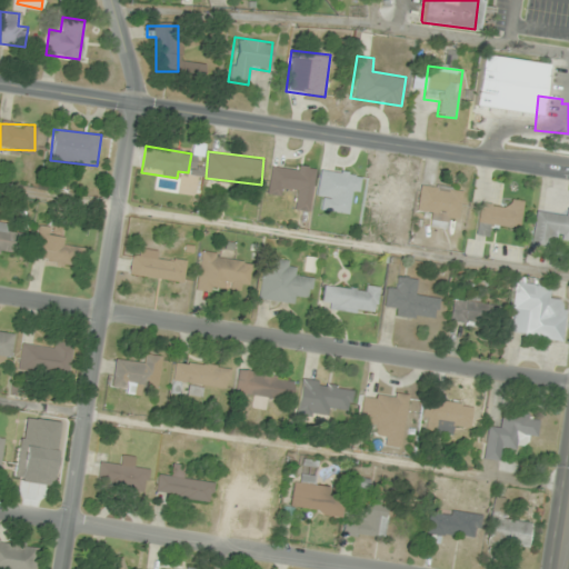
[(309,211),(316,169),(270,162),(266,193),(281,196),(282,187),(297,189),(293,209),(309,211)]
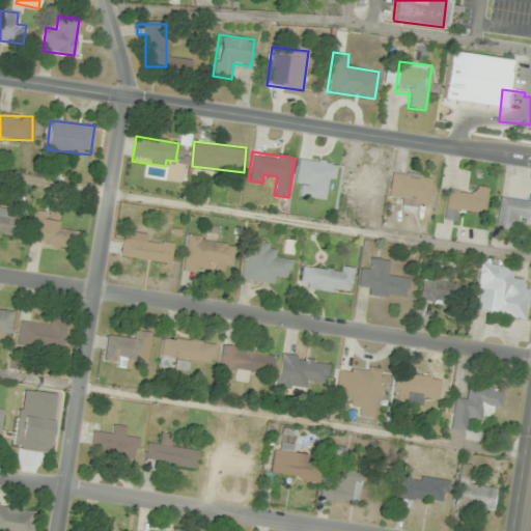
[(336,162),(298,158),(295,186),(303,186),(302,196),(324,199),(326,179),(334,180),(336,162)]
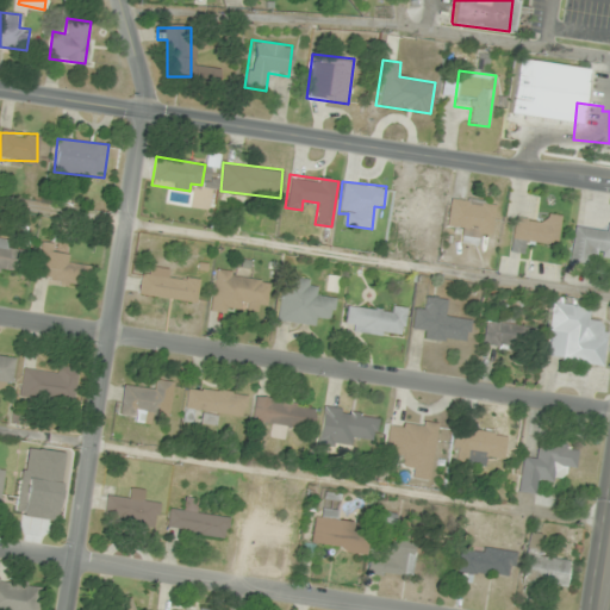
[(436,198),(398,191),(393,221),(431,226),(436,198)]
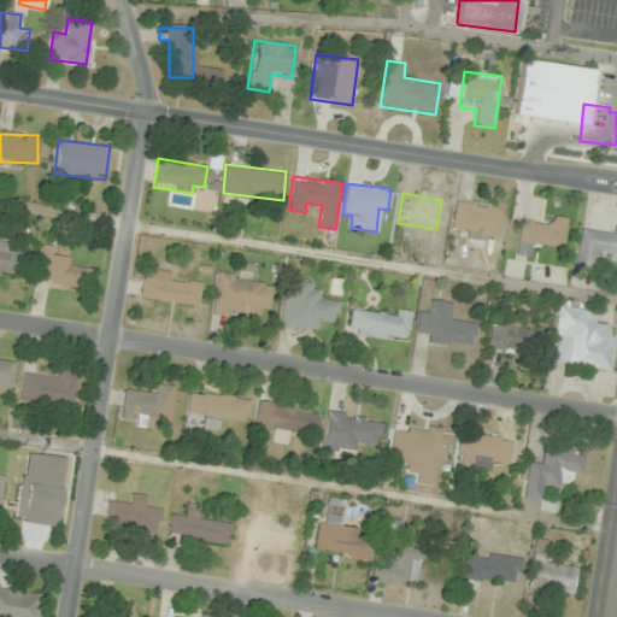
[(483,247),(485,236),(498,239),(501,205),(453,200),(451,227),(464,229),(463,245),(483,247)]
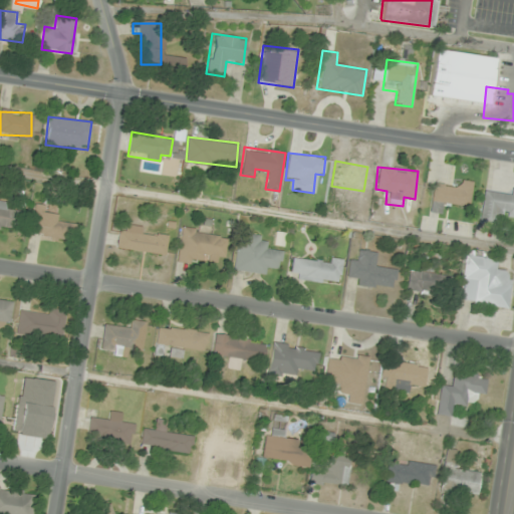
[(469,208),(472,182),(455,180),(454,187),(433,184),(429,213),(439,214),(440,204),(469,208)]
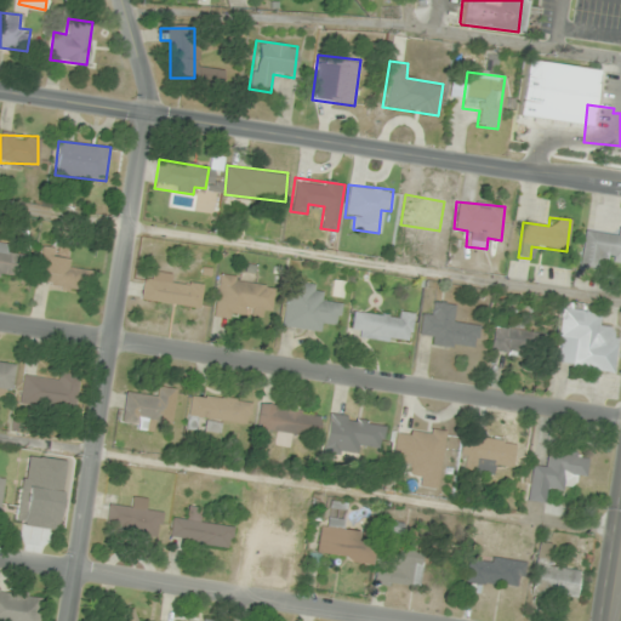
[(617,237),(582,232),(577,269),(600,273),(603,261),(620,262),(620,227),(619,227),(617,237)]
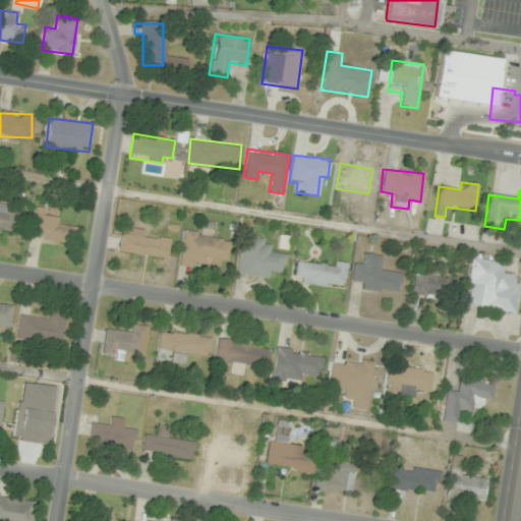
[(57,224),(59,210),(35,205),(29,237),(71,245),(74,227),(57,224)]
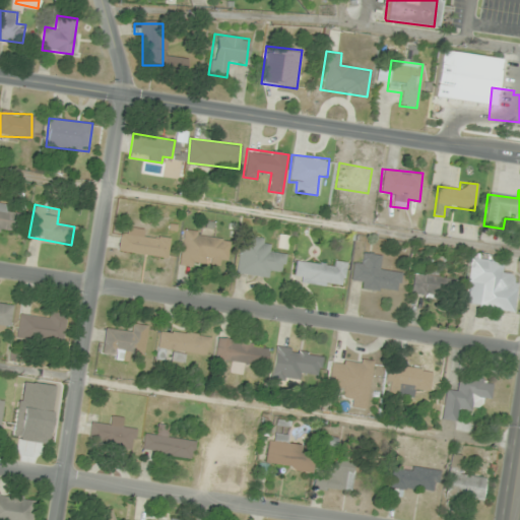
[(22,208),(0,205),(0,230),(18,233),(22,208)]
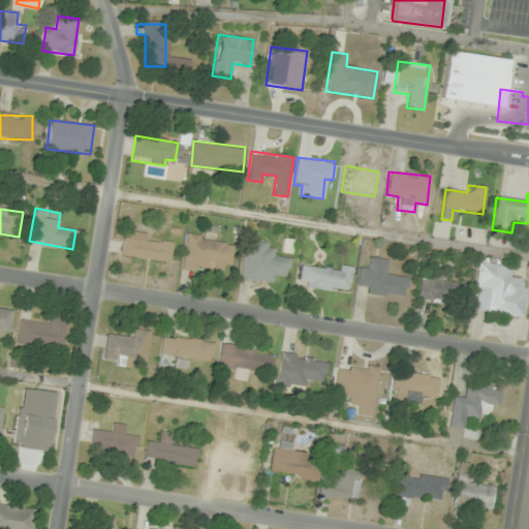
[(173,239),(122,232),(119,256),(170,262),(173,239)]
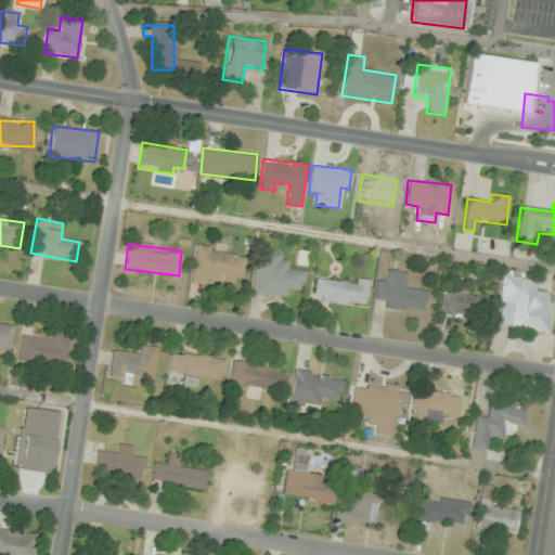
[(195,246),(191,279),(242,285),(245,253),(195,246)]
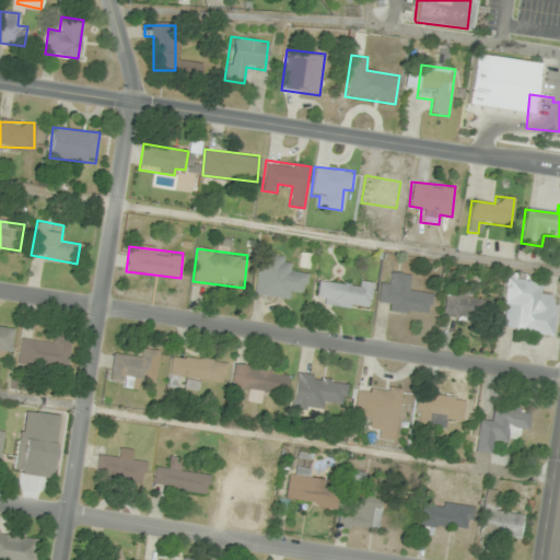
[(292,300),(294,290),(305,292),(308,270),(283,266),(284,256),(259,252),(254,294),(292,300)]
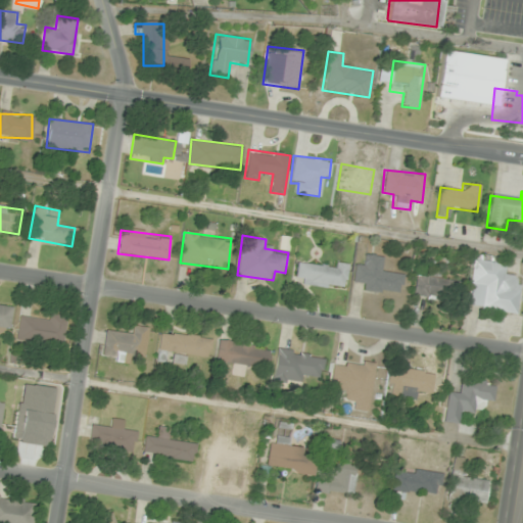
[(362,290),(400,295),(403,273),(383,270),(385,256),(366,253),(365,265),(355,263),(353,281),(363,282),(362,290)]
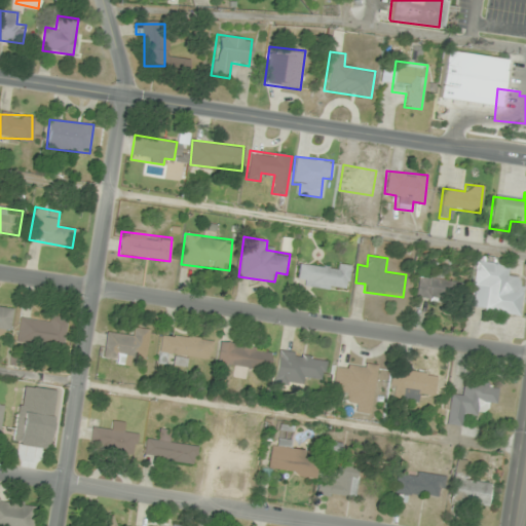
[(347,291),(350,266),(299,260),(296,285),(347,291)]
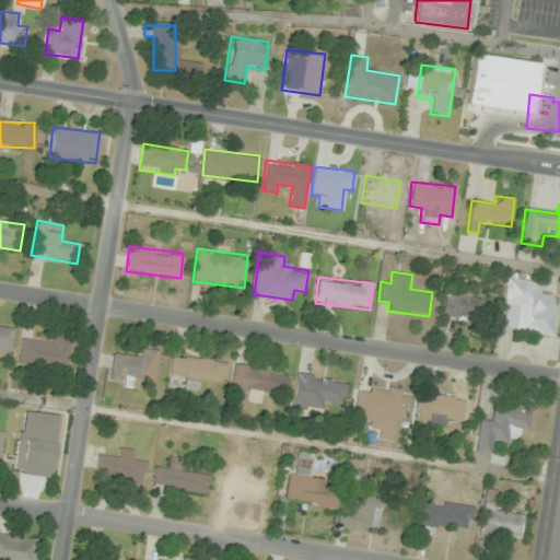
[(552,336),(558,296),(538,294),(540,282),(505,277),(499,329),(552,336)]
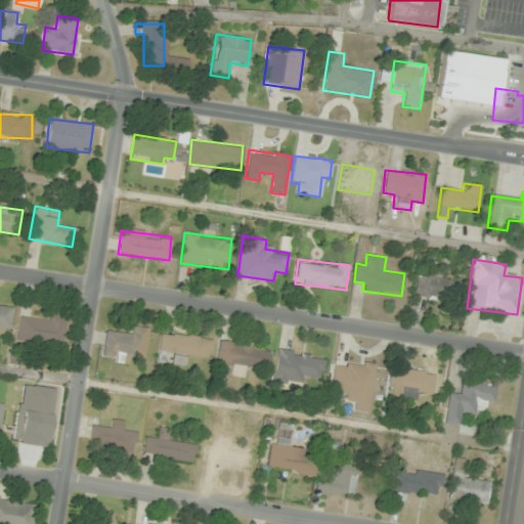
[(412,291),(442,303),(450,285),(420,272),(412,291)]
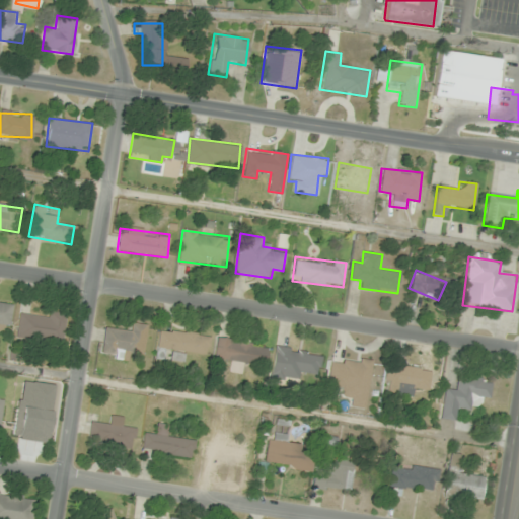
[(0,326),(10,327),(12,303),(0,301),(0,326)]
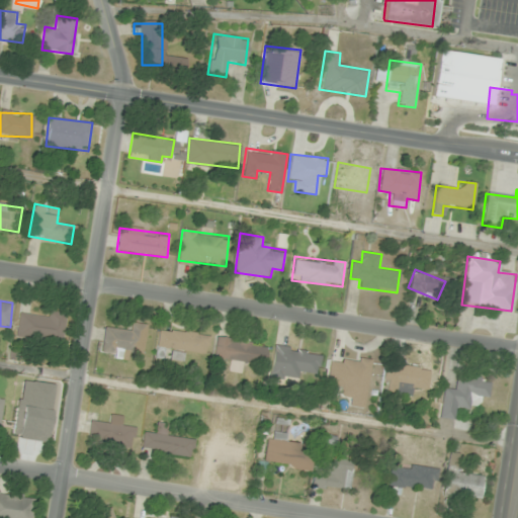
[(16,335),(62,343),(67,318),(20,310),(16,335)]
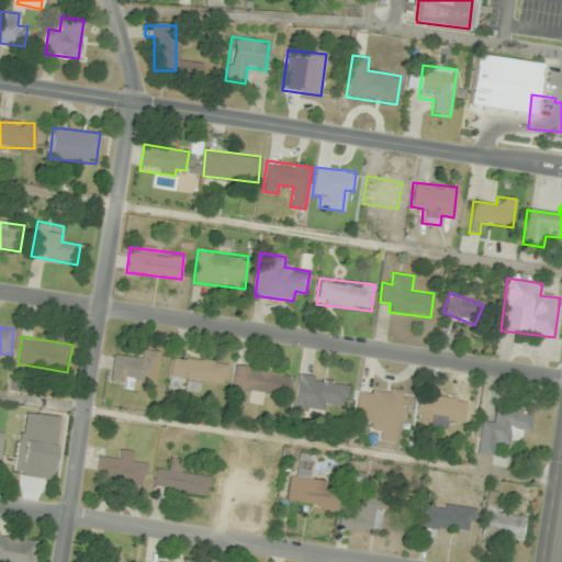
[(160,352),(139,349),(137,359),(114,355),(110,377),(155,384),(160,352)]
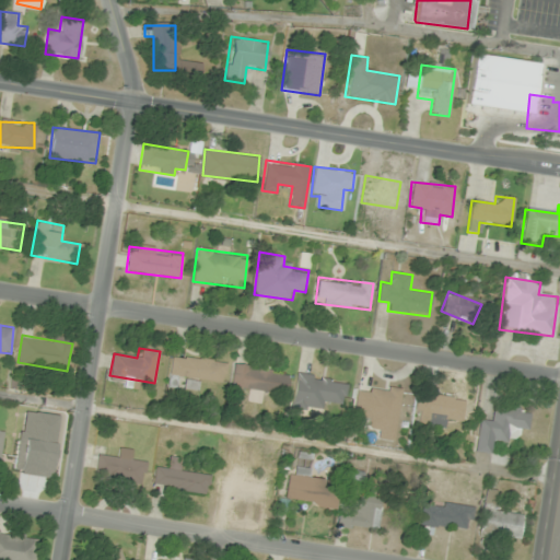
[(226,361),(172,356),(168,385),(177,385),(178,376),(224,382),(226,361)]
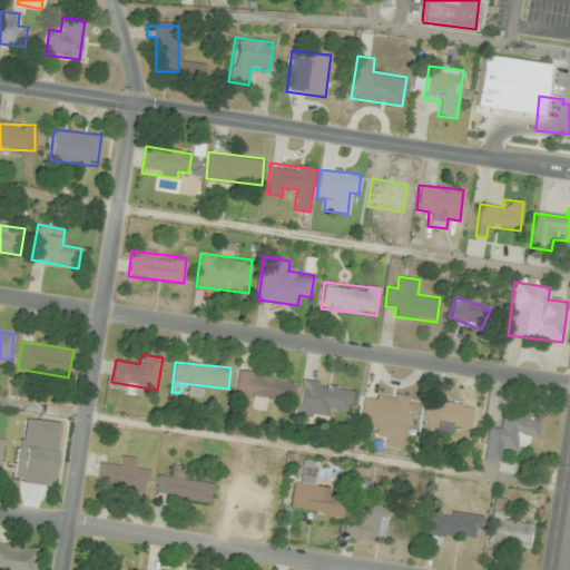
[(235,394),(292,400),(294,377),(238,371),(235,394)]
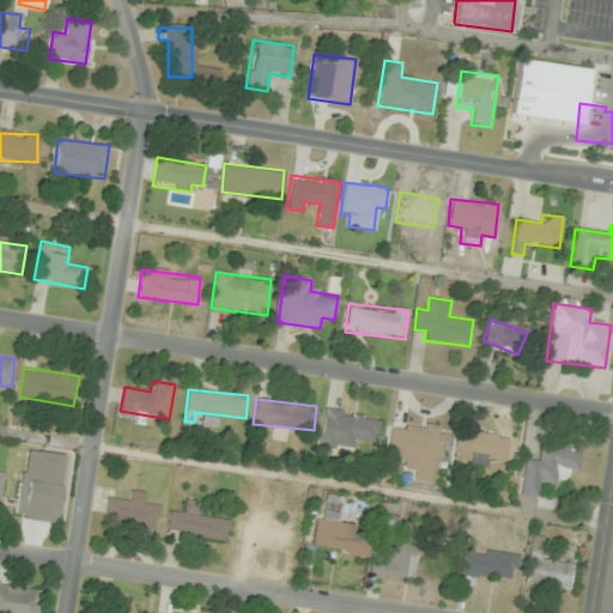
[(354,439),(376,442),(380,416),(323,410),(320,448),(353,451),(354,439)]
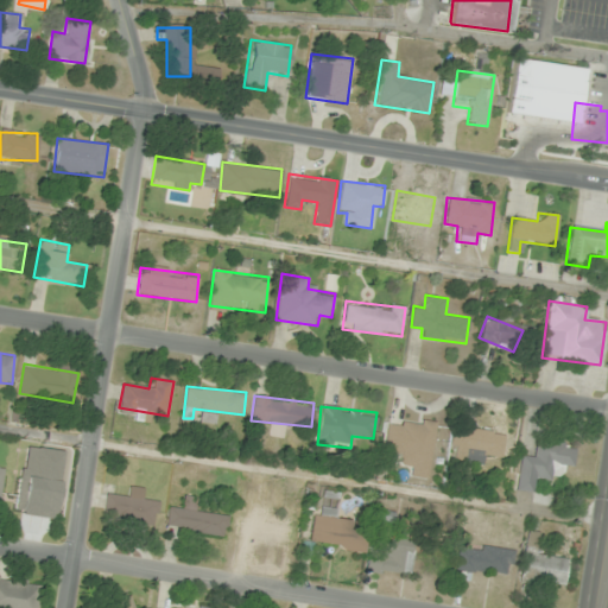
[(386,425),(382,457),(409,460),(407,476),(430,479),(436,422),(401,418),(401,428),(386,425)]
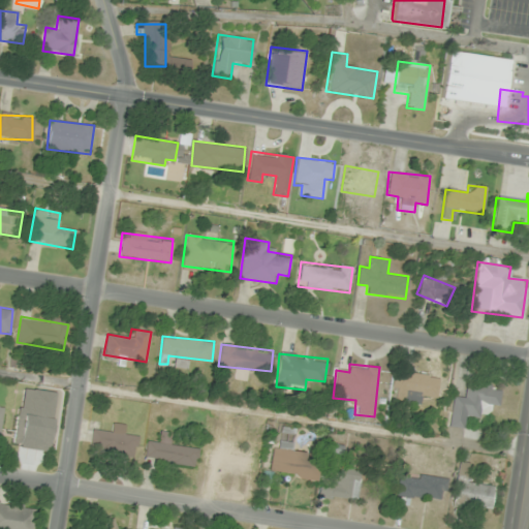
[(437,397),(440,377),(400,370),(396,392),(405,394),(403,401),(423,404),(425,395),(437,397)]
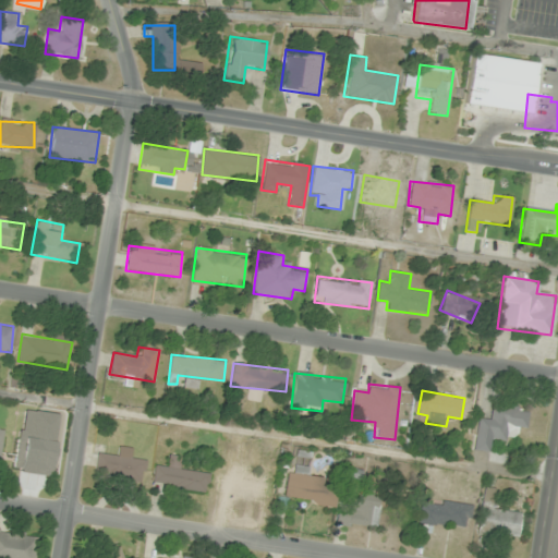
[(478,417),(473,449),(490,451),(493,438),(509,441),(510,426),(526,429),(530,408),(493,402),(489,420),(478,417)]
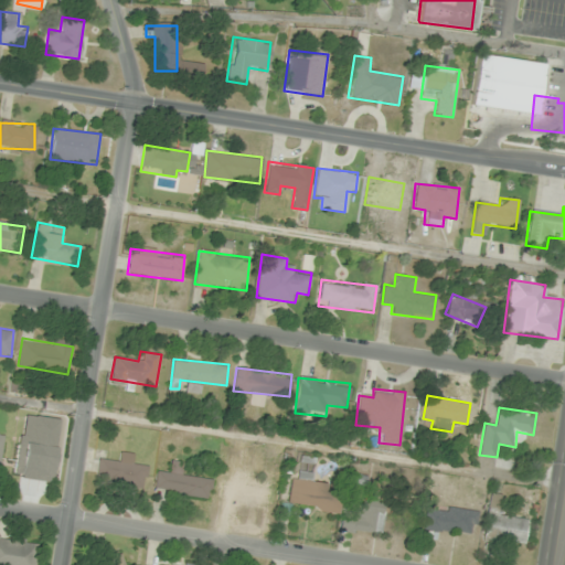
[(54,436),(19,432),(13,469),(49,473),(54,436)]
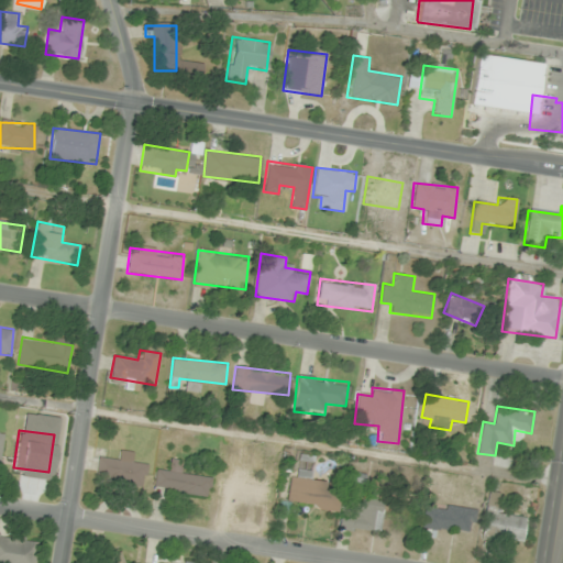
[(95,478),(143,487),(147,465),(133,463),(135,453),(120,451),(119,461),(99,457),(95,478)]
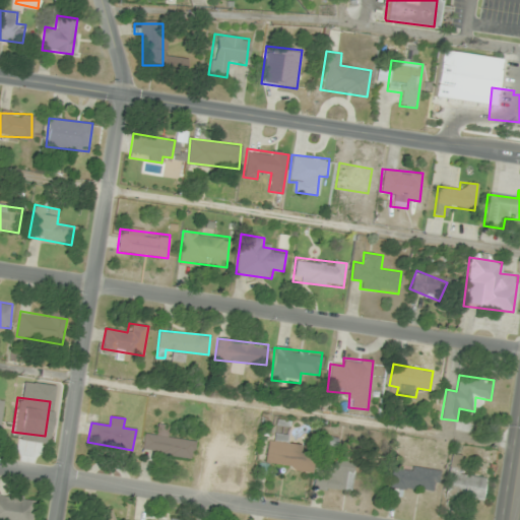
[(195,441),(168,437),(169,426),(156,424),(155,434),(145,433),(142,451),(193,459),(195,441)]
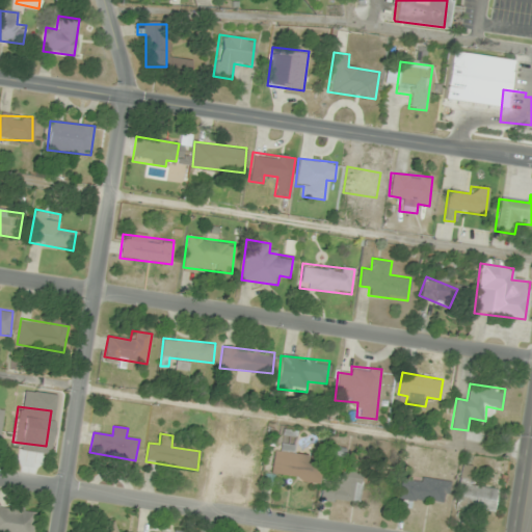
[(255,477),(257,457),(210,451),(208,472),(255,477)]
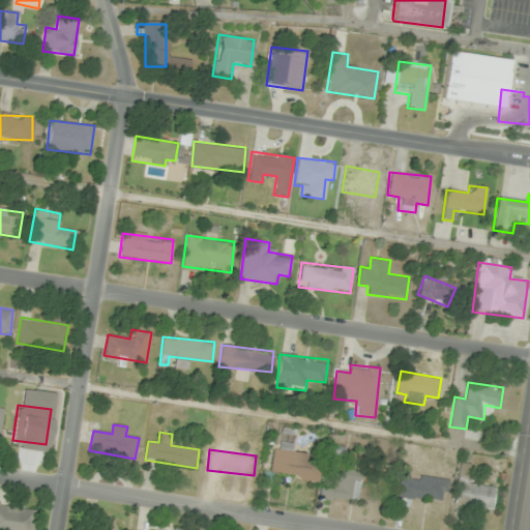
[(314,480),(318,454),(275,449),(272,475),(314,480)]
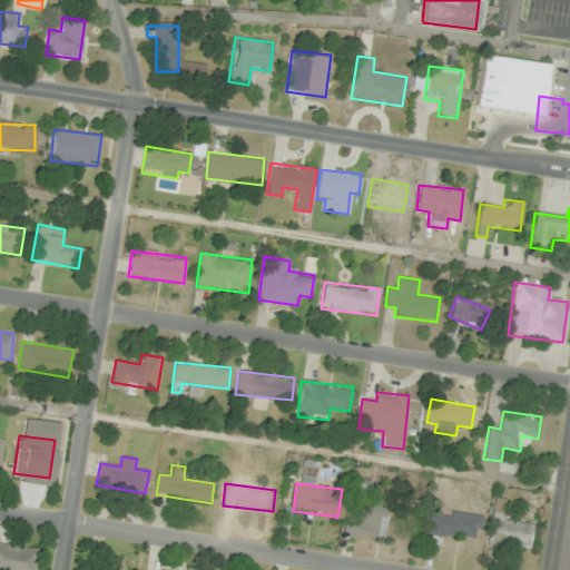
[(487,544),(529,551),(532,524),(502,519),(505,499),(494,498),(487,544)]
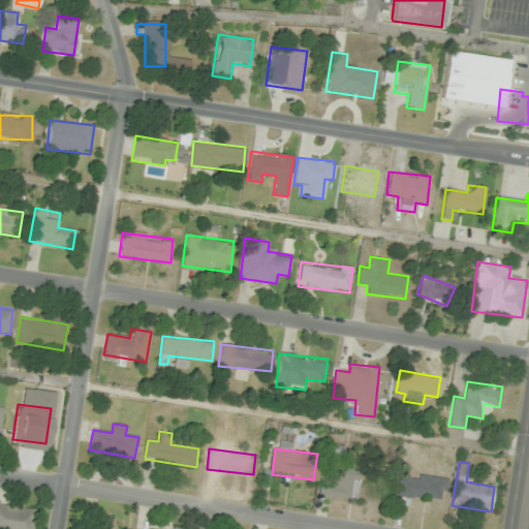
[(356,501),(360,470),(340,468),(339,477),(320,476),(318,497),(356,501)]
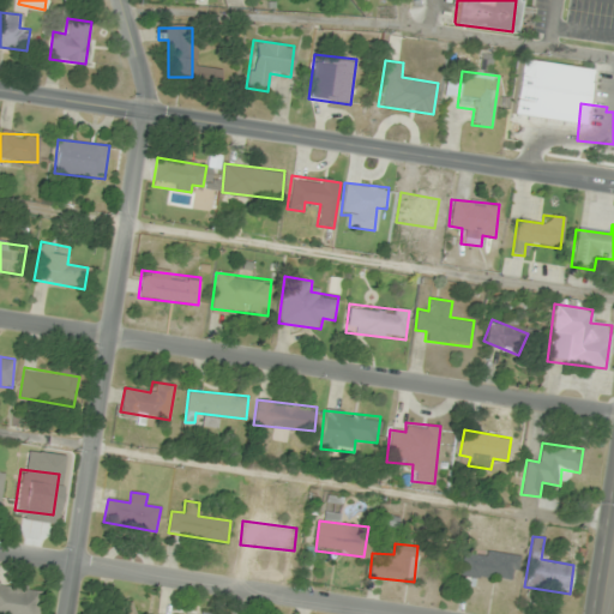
[(461,575),(512,582),(516,555),(464,548),(461,575)]
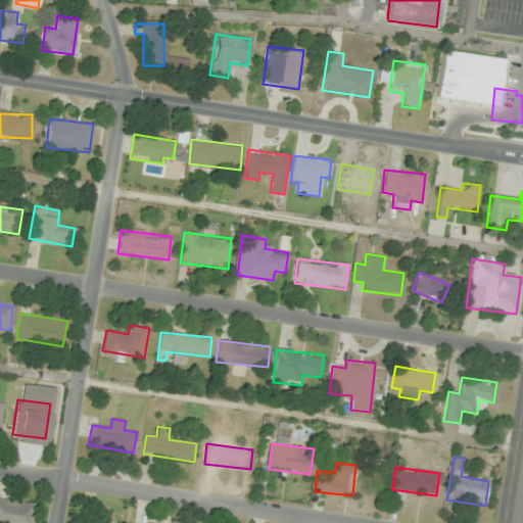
[(31,522),(34,501),(0,497),(0,522),(31,522)]
